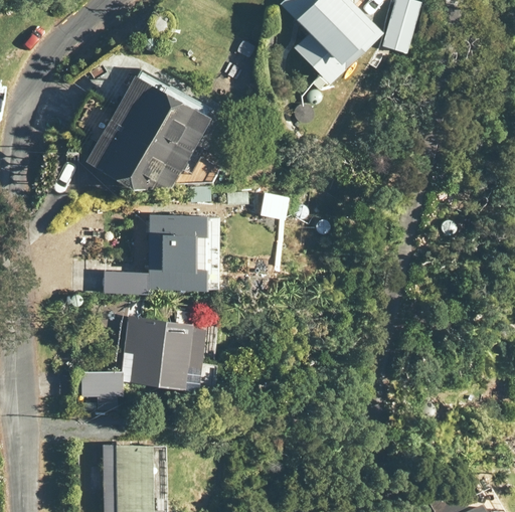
[(309,32),(294,47),(331,84),(383,31),(350,0),(286,0),(282,5),(309,32)]
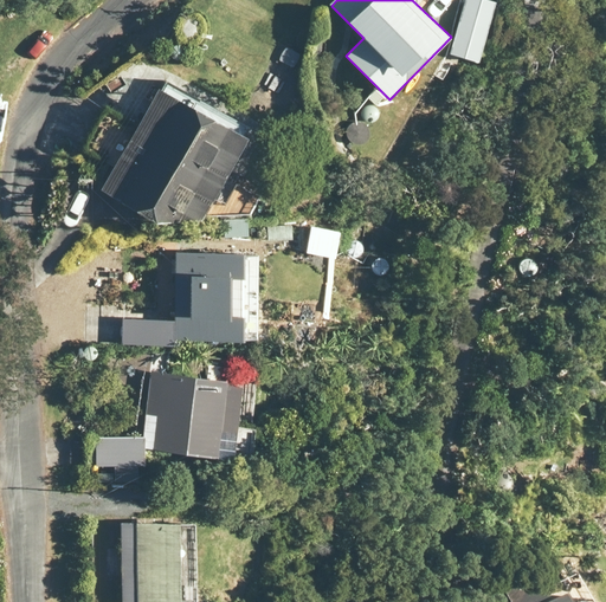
[(488,0),(465,0),(450,54),(478,63),(495,2),(488,0)]
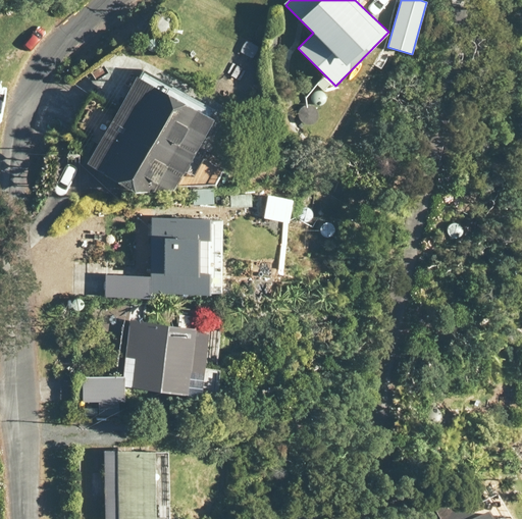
[(194,152),(212,117),(137,76),(88,165),(134,191),(215,186),(224,168),(194,152)]
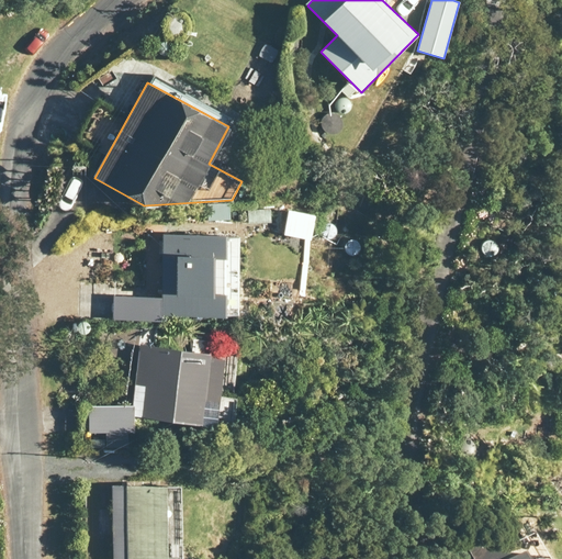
[(208,202),(208,221),(231,221),(231,202),(208,202)]
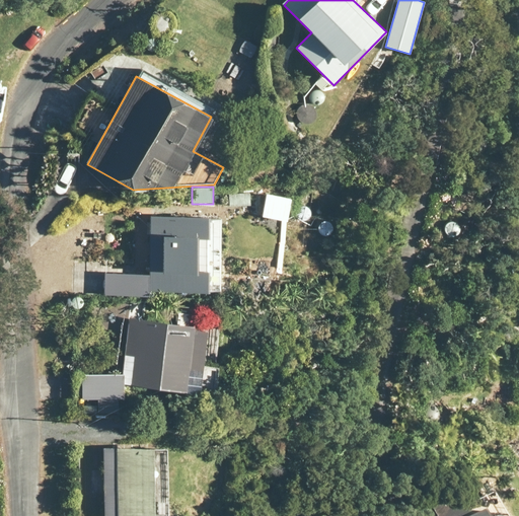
[(250,192),(228,193),(229,207),(251,206),(250,192)]
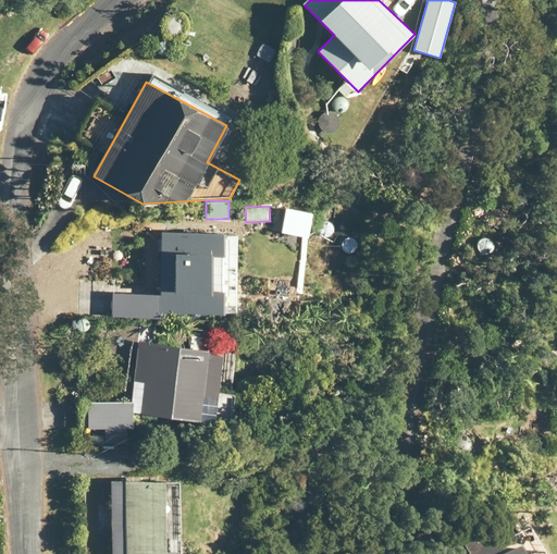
[(285,209),(282,233),(309,236),(312,212),(285,209)]
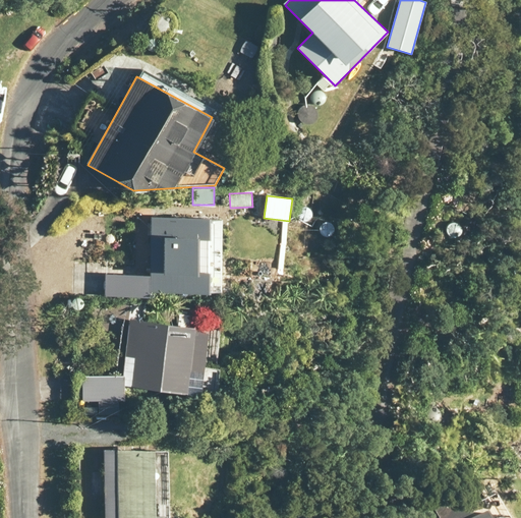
[(151,275),(105,275),(105,298),(153,298),(153,293),(209,292),(208,218),(150,219),(151,275)]
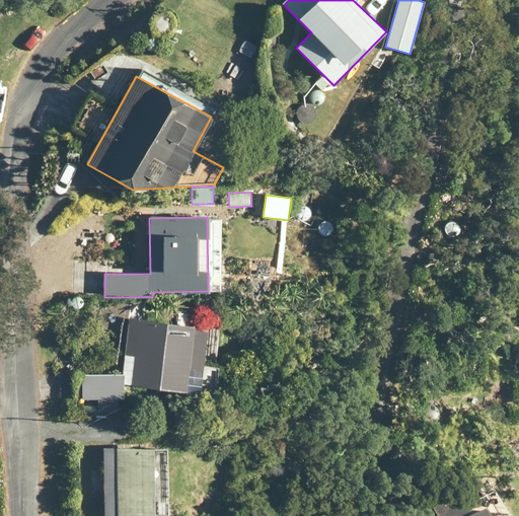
[(200,393),(206,332),(194,330),(194,325),(130,319),(123,385),(200,393)]
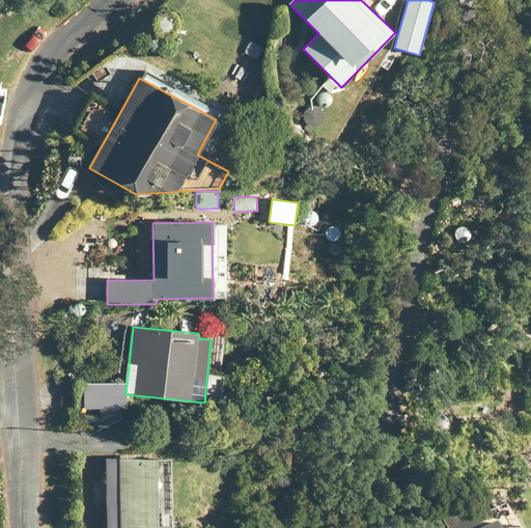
[(158,527),(158,460),(105,461),(105,527),(158,527)]
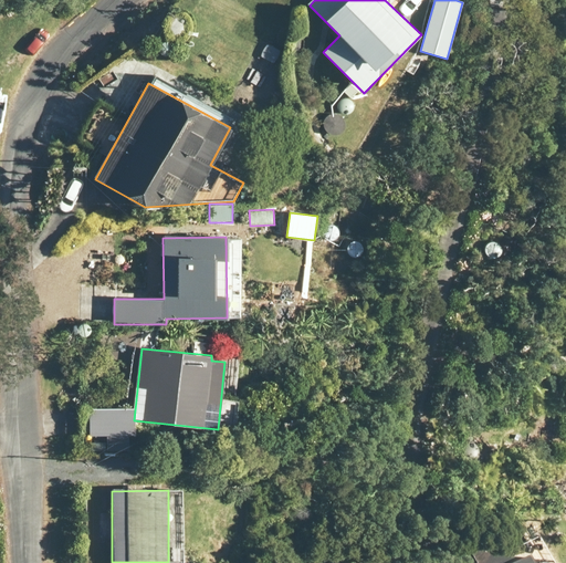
[(535,562),(531,553),(513,562),(535,562)]
